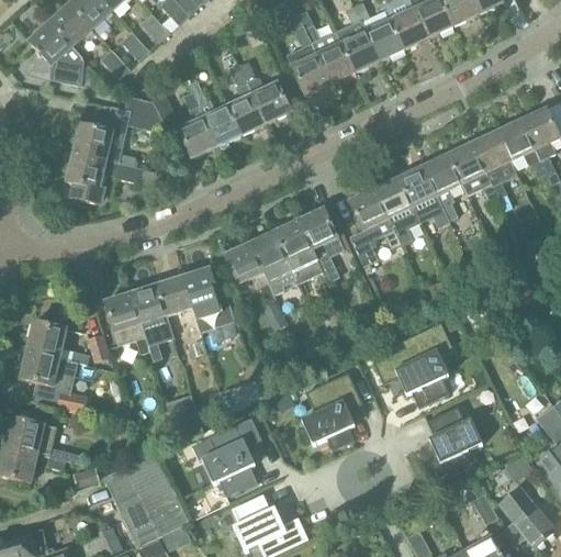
[(112,11),(102,0),(73,0),(70,2),(93,29),(112,11)]
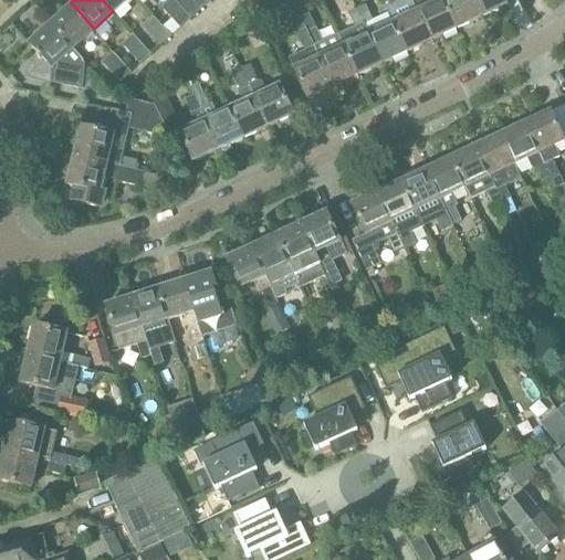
[(103,0),(113,11),(125,0),(103,0)]
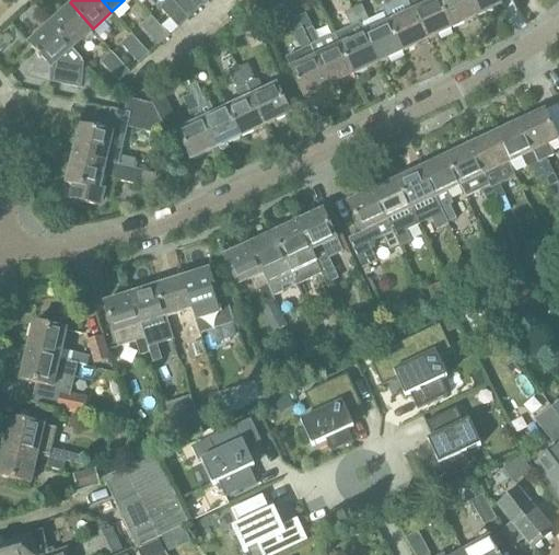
[(162,0),(159,3),(177,23),(188,13),(176,0),(162,0)]
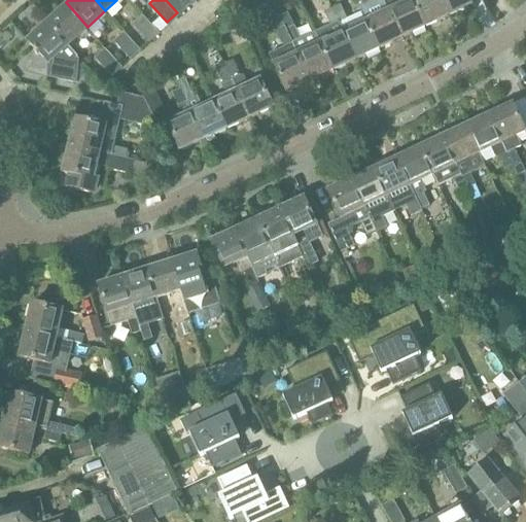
[(385,0),(389,8),(401,36),(425,25),(413,0),(406,0),(400,3),(398,0),(385,0)]
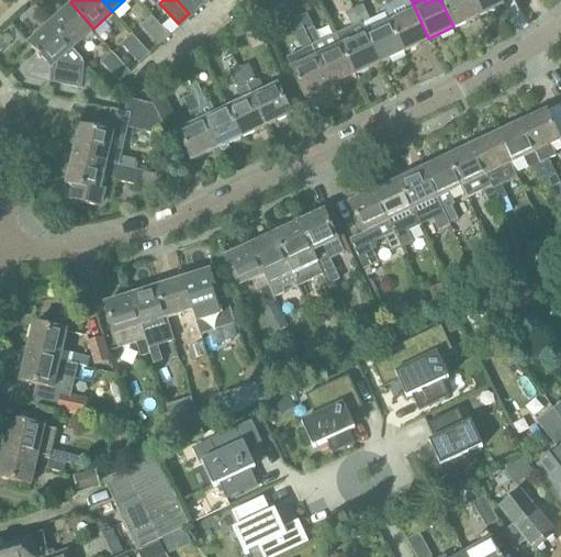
[(440,0),(453,26),(478,15),(470,0),(440,0)]
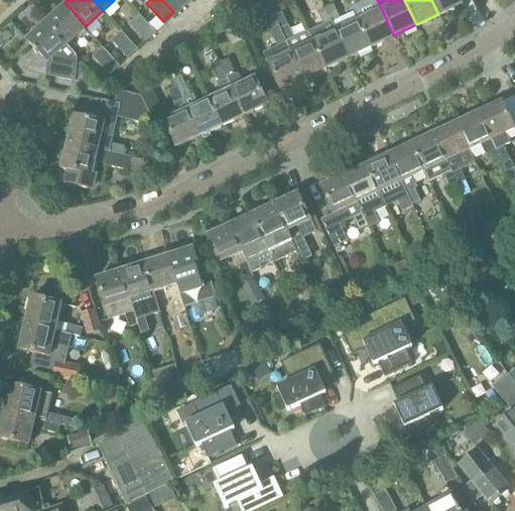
[(431,0),(438,14),(462,3),(460,0),(431,0)]
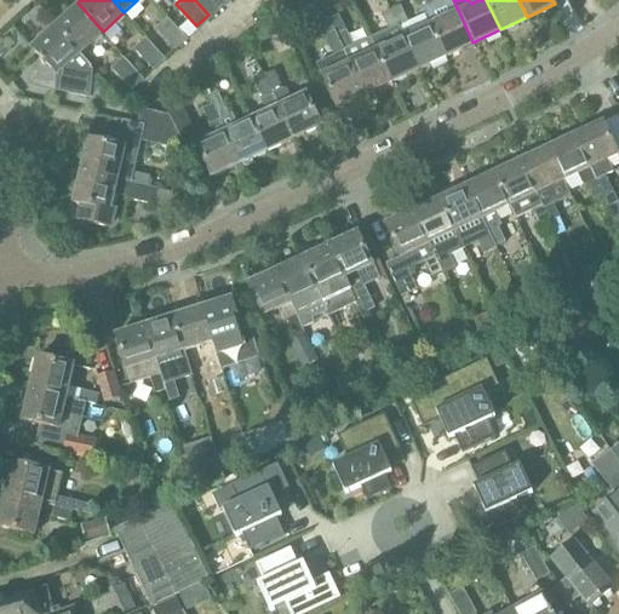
[(413,30),(407,17),(400,1),(380,10),(388,27),(397,22),(405,35),(419,67),(446,55),(431,23),(413,30)]
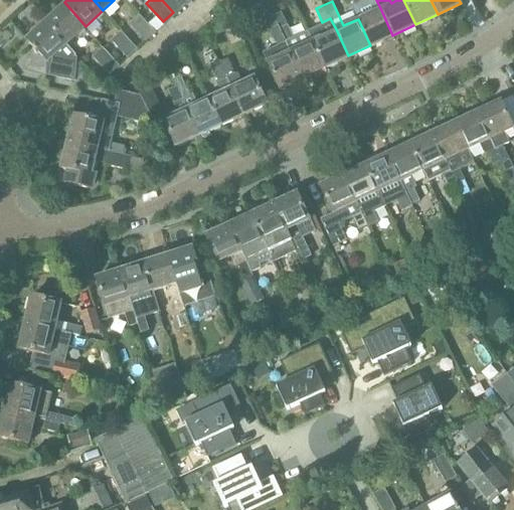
[(64,2),(45,20),(66,43),(86,26),(64,2)]
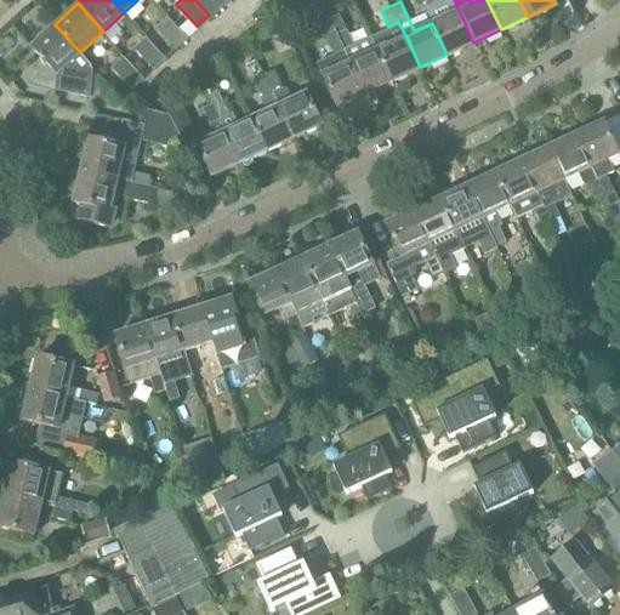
[(392,80),(377,47),(370,34),(353,40),(346,27),(333,10),(328,12),(335,27),(365,92),(392,80)]
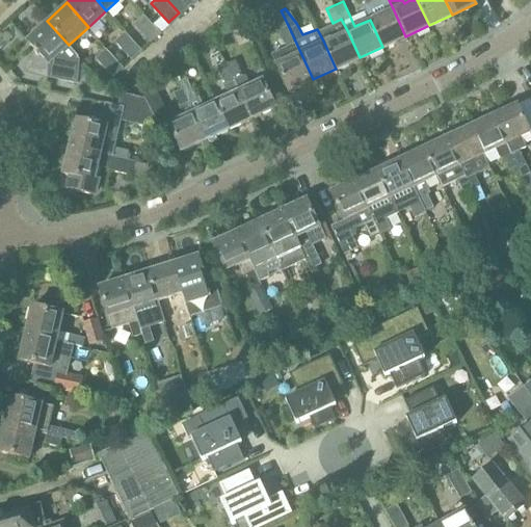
[(405,36),(393,8),(370,20),(382,47),(405,36)]
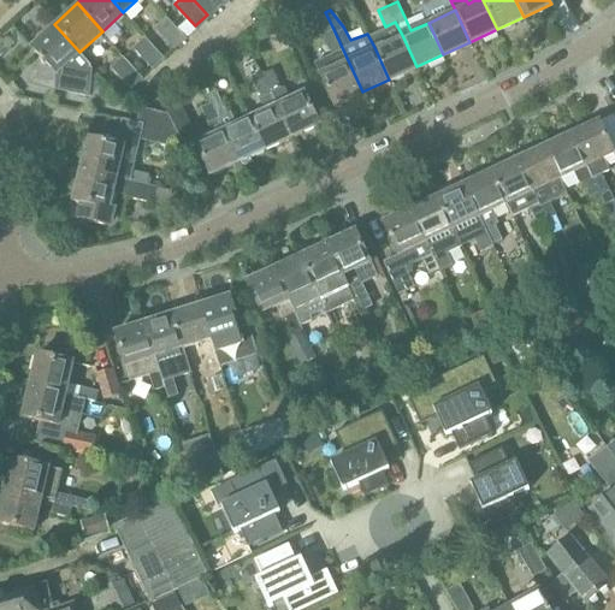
[(335,105),(362,92),(332,27),(325,12),(315,17),(323,31),(332,53),(314,61),(320,72),(335,105)]
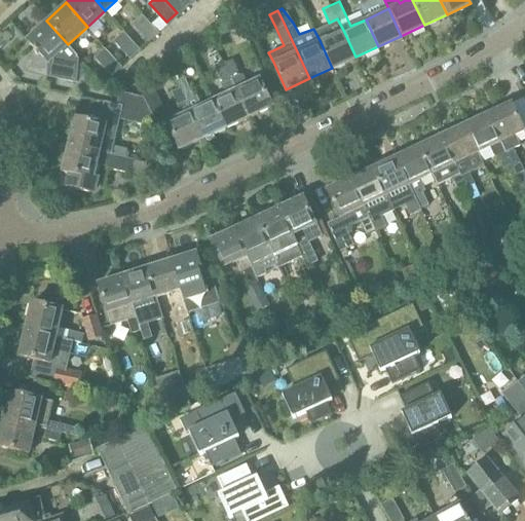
[(130,21),(147,39),(157,30),(141,11),(130,21)]
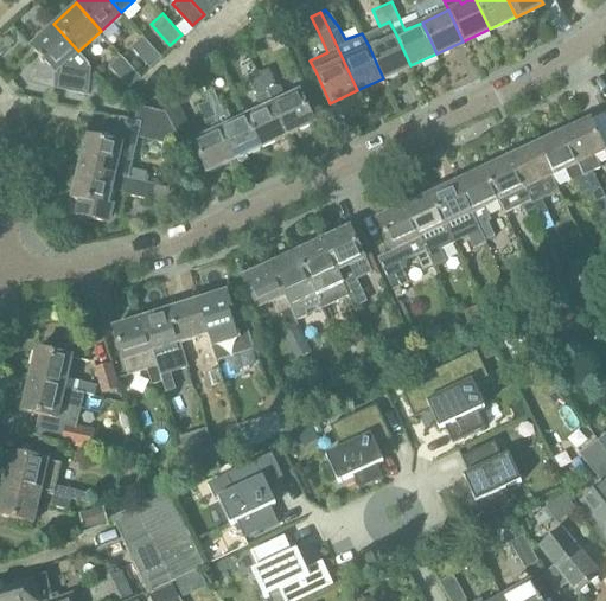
[(89,63),(78,51),(53,24),(32,43),(57,71),(57,85),(88,87),(89,63)]
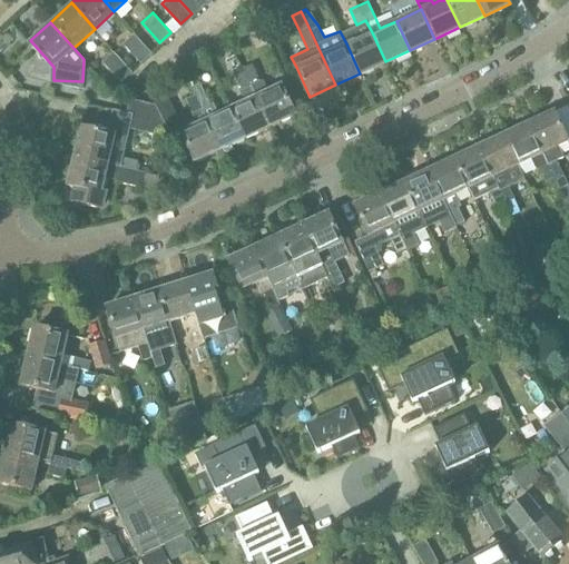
[(150,51),(133,31),(121,40),(139,61),(150,51)]
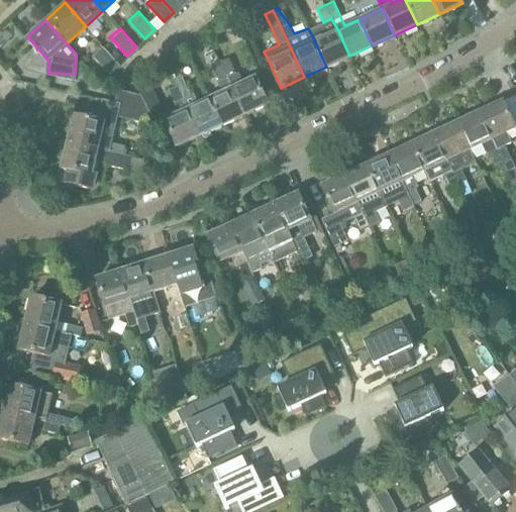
[(349,56),(337,29),(314,39),(326,67),(349,56)]
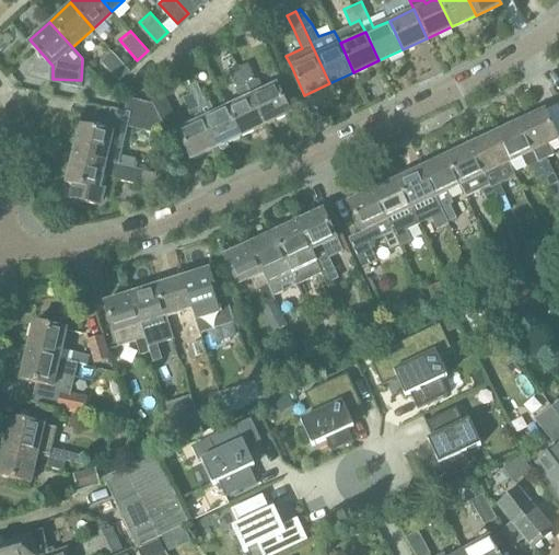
[(100,58),(117,78),(129,68),(112,48),(100,58)]
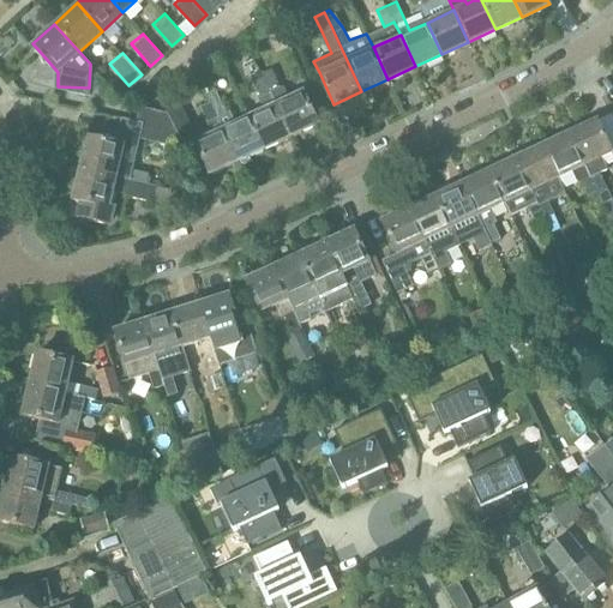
[(263,73),(262,73),(276,103),(290,134),(318,121),(311,107),(317,103),(310,88),(304,90),(286,98),(270,66),(260,70),(263,73)]
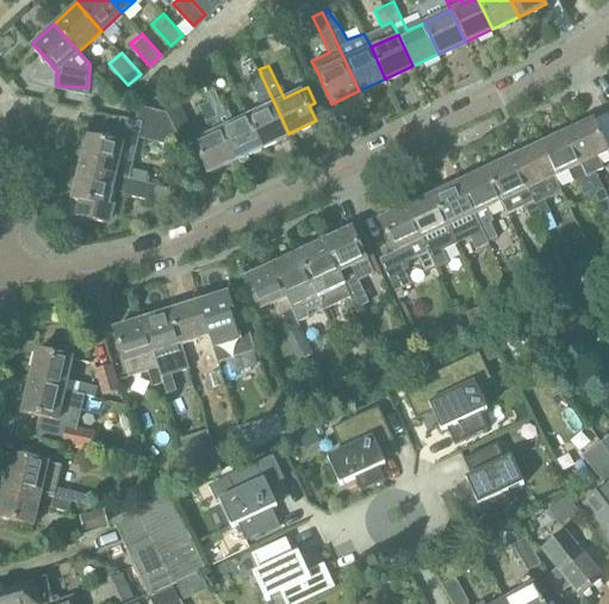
[(266,106),(247,116),(261,147),(289,134),(260,73),(253,76),(266,106)]
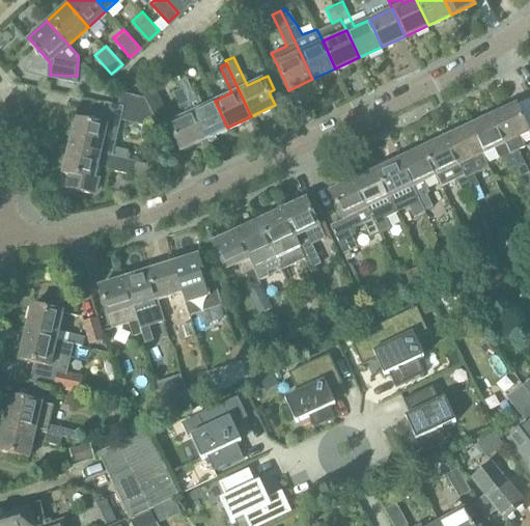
[(215,101),(204,106),(198,93),(195,94),(186,75),(177,79),(180,86),(204,138),(227,128),(215,101)]
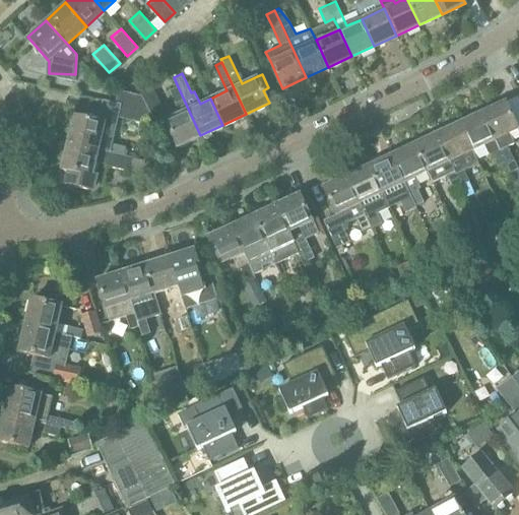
[(136,82),(141,92),(149,110),(150,113),(163,107),(156,93),(148,76),(136,82)]
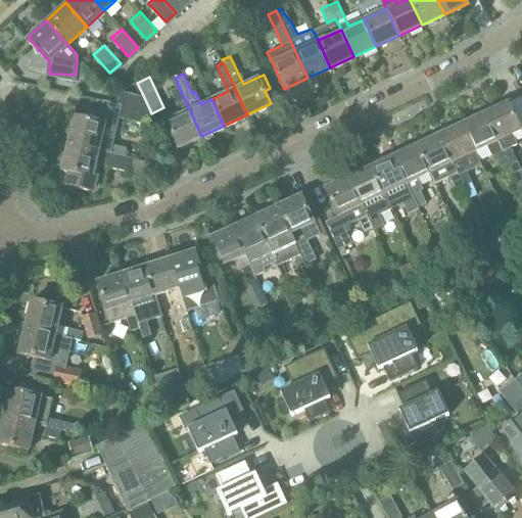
[(176,101),(181,113),(165,121),(178,147),(201,136),(178,85),(170,89),(176,101)]
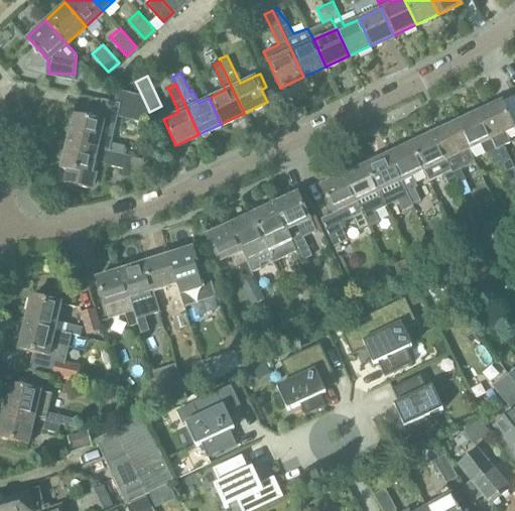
[(117,87),(113,101),(148,109),(140,92),(117,87)]
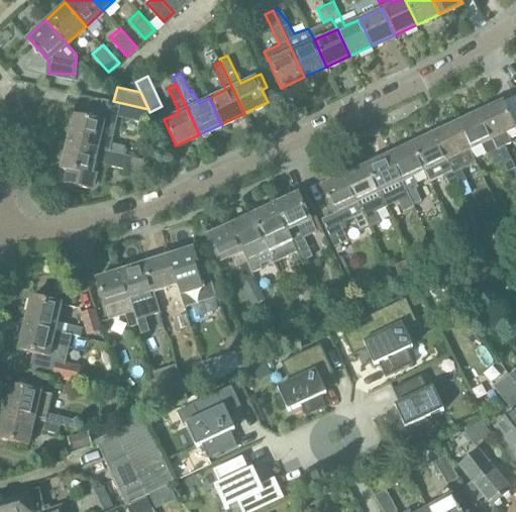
[(511,140),(509,137),(506,129),(514,126),(515,124),(515,99),(513,94),(501,99),(502,101),(480,111),(503,161),(507,169),(515,165),(504,143),(511,140)]
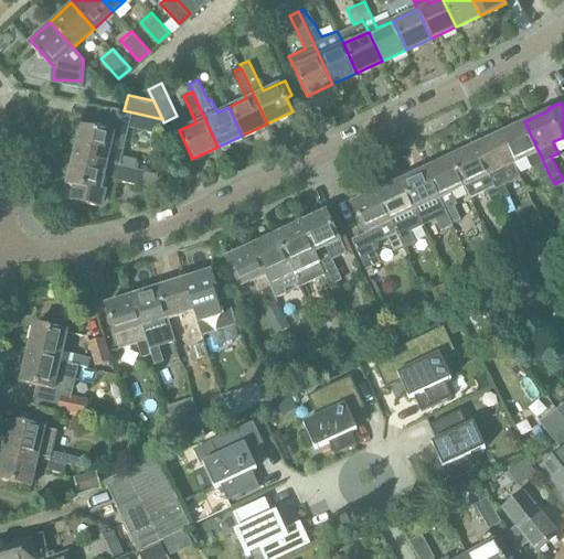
[(162,119),(124,110),(121,122),(170,136),(167,128),(163,122),(162,119)]
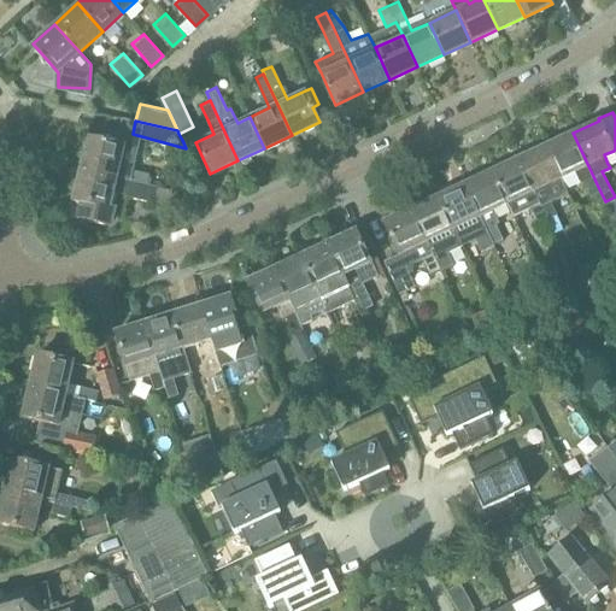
[(105,139),(88,135),(81,168),(157,186),(157,184),(147,183),(150,172),(134,169),(134,166),(122,164),(128,133),(107,128),(105,139)]
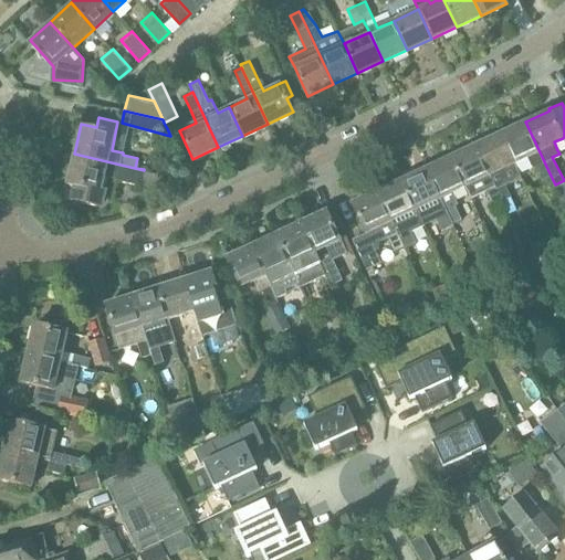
[(551,176),(525,122),(500,134),(514,162),(527,157),(531,165),(532,166),(535,165),(542,180),(551,176)]
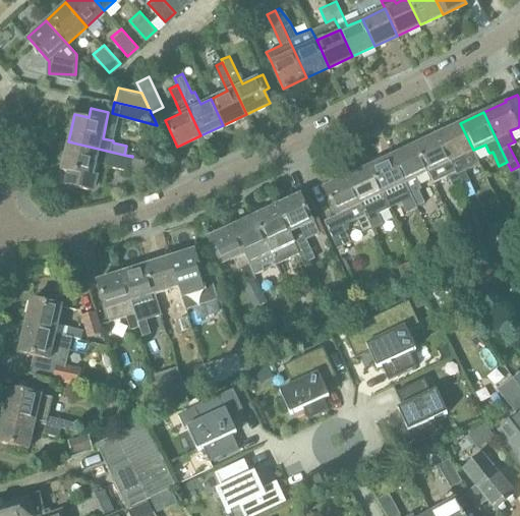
[(460,123),(439,133),(451,160),(473,150),(460,123)]
